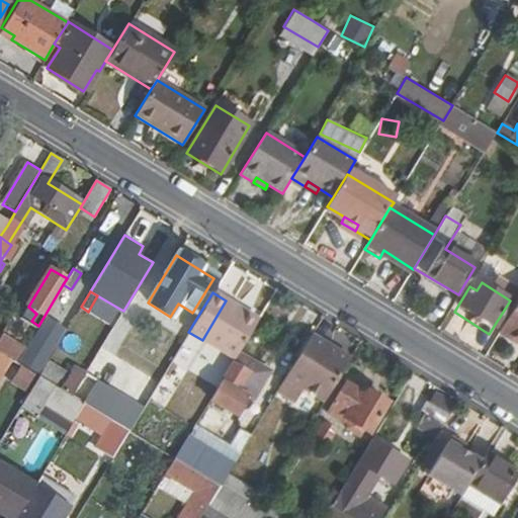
[(119,309),(97,295),(88,312),(109,324),(119,309)]
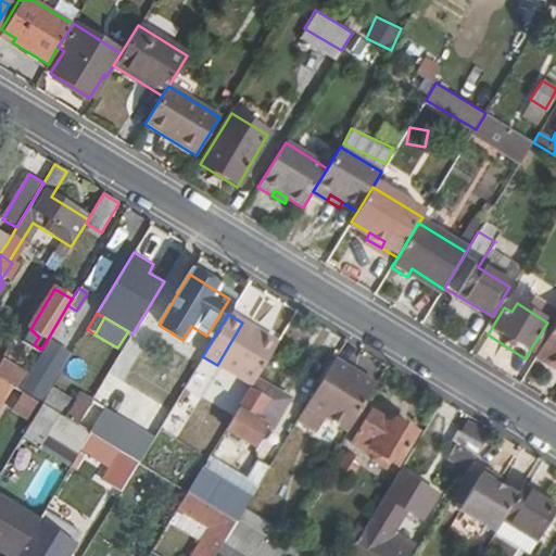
[(555,321),(535,356),(555,368),(555,321)]
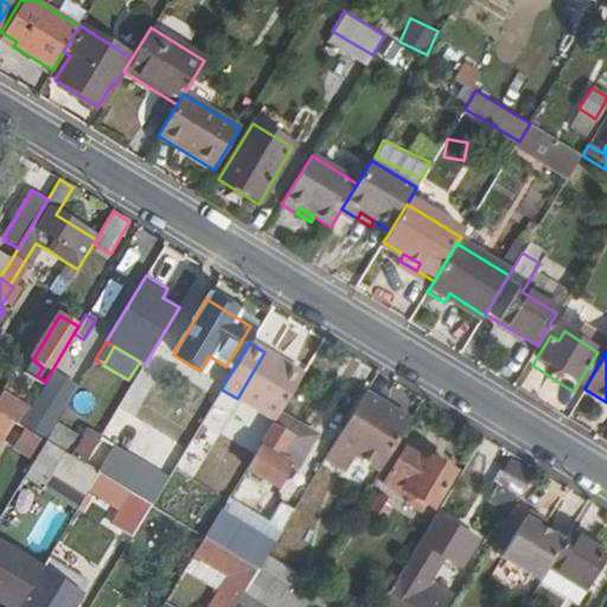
[(287,365),(264,352),(237,398),(257,411),(273,421),(301,375),(287,365)]
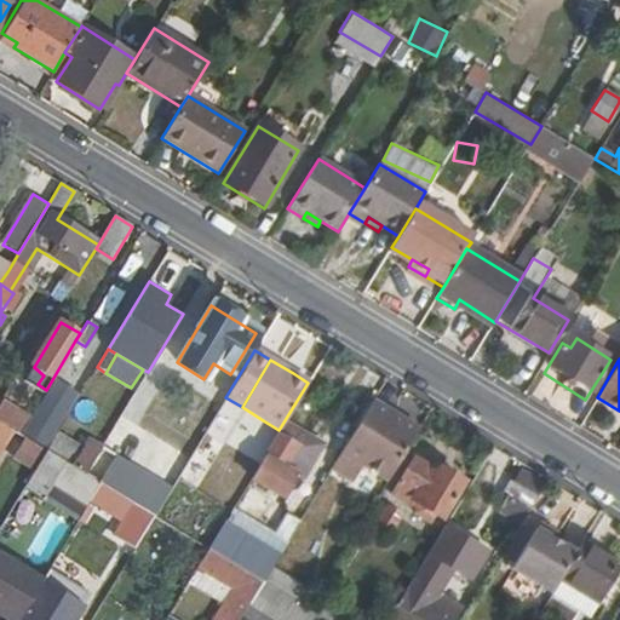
[(372,401),(340,452),(362,465),(389,481),(419,430),(372,401)]
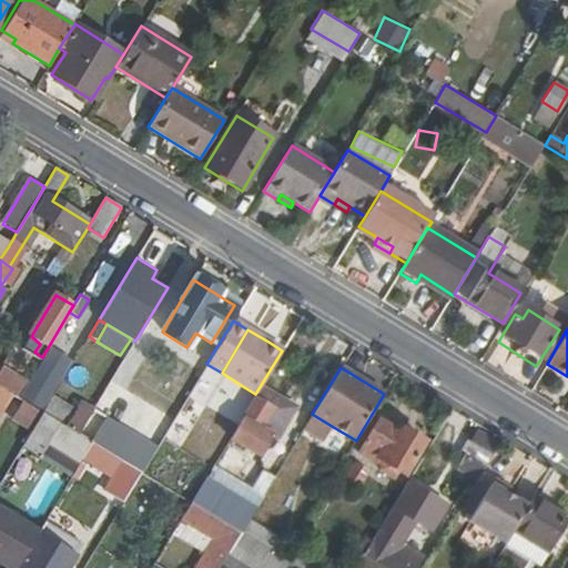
[(255,394),(224,443),(251,460),(266,437),(254,429),(272,401),(256,391),(255,394)]
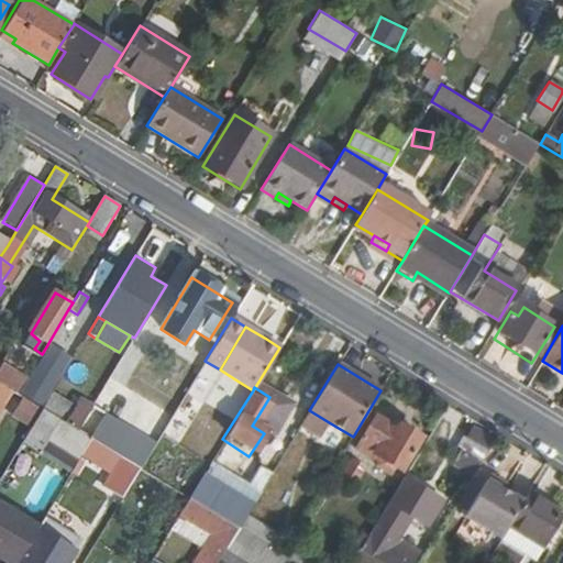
[(44,407),(66,415),(72,399),(50,392),(44,407)]
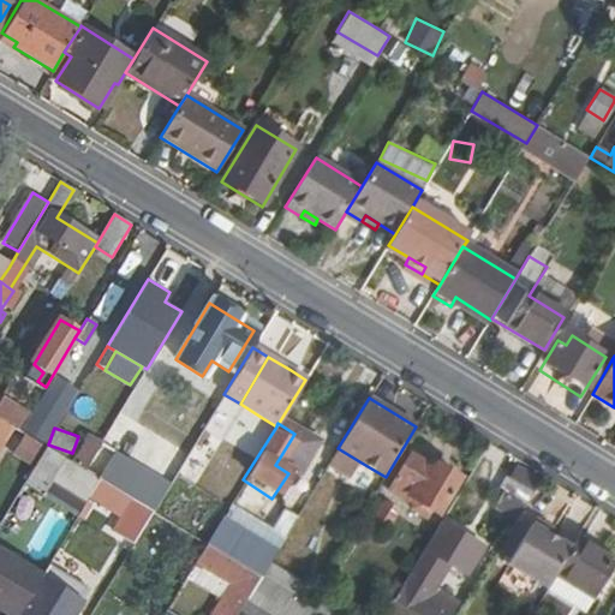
[(359,461),(338,448),(328,465),(348,478),(359,461)]
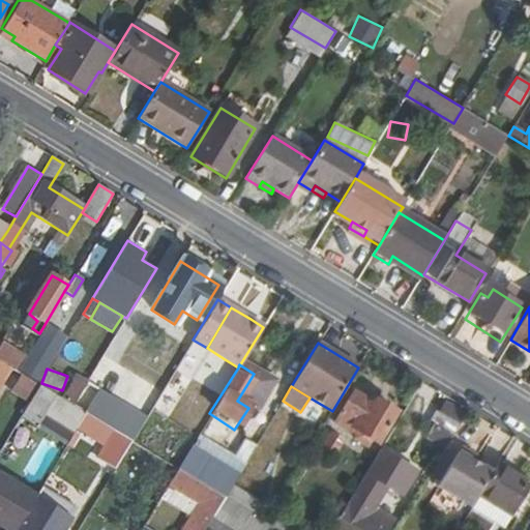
[(99,390),(86,413),(115,431),(133,441),(139,430),(120,417),(126,408),(99,390)]
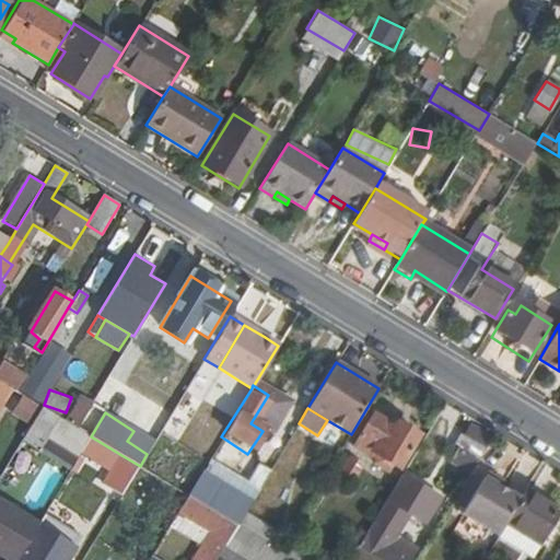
[(352,446),(368,455),(370,452),(376,456),(389,464),(399,469),(418,438),(394,422),(392,427),(372,415),(352,446)]
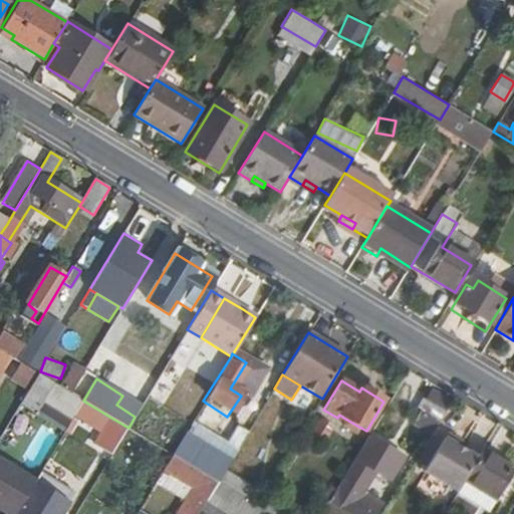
[(63,389),(55,402),(75,414),(83,401),(63,389)]
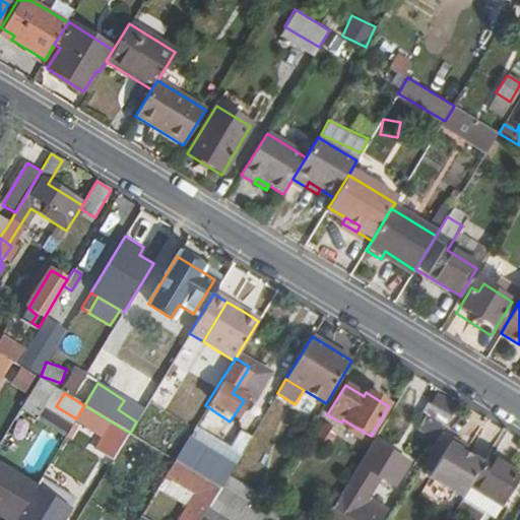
[(428,406),(419,418),(438,429),(445,416),(428,406)]
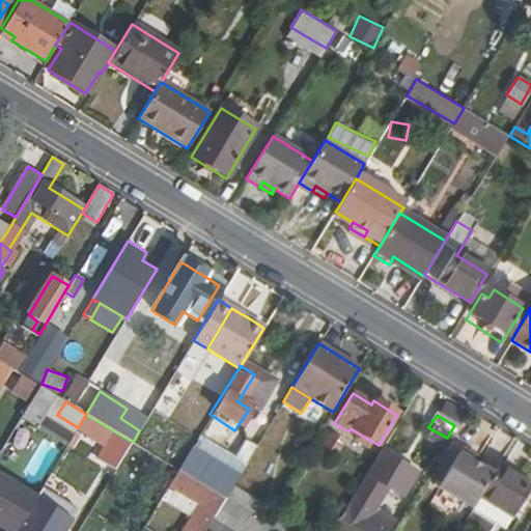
[(115,431),(102,454),(118,465),(133,442),(115,431)]
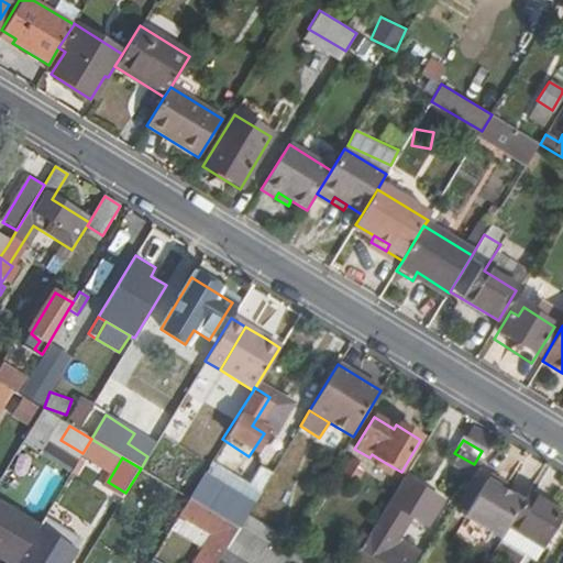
[(378,459),(375,465),(388,473),(392,466),(378,459)]
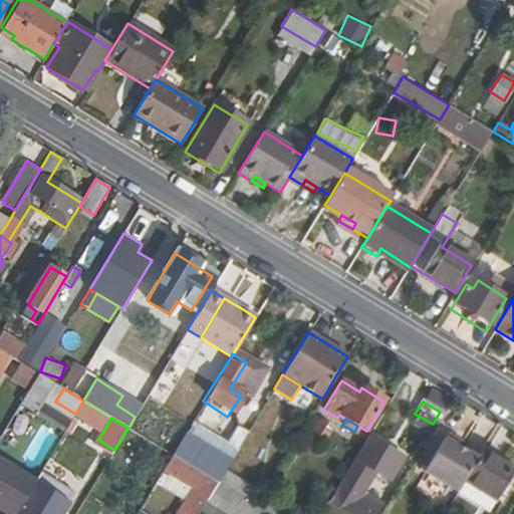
[(323,423),(314,438),(324,444),(333,429),(323,423)]
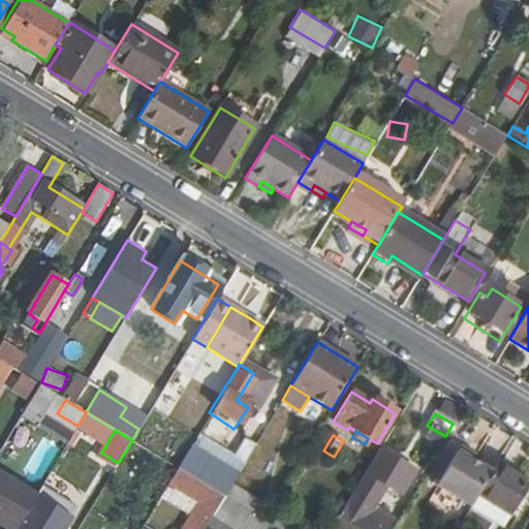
[(188,443),(175,467),(185,473),(191,463),(186,461),(194,447),(188,443)]
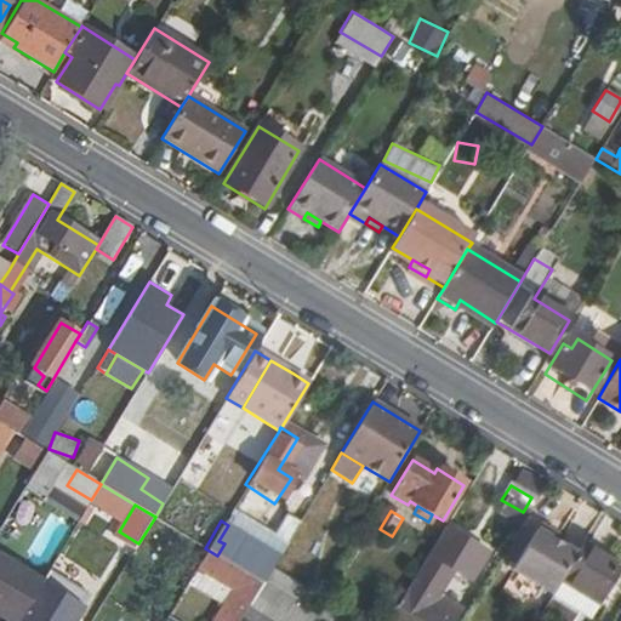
[(536,527),(533,533),(551,543),(554,539),(536,527)]
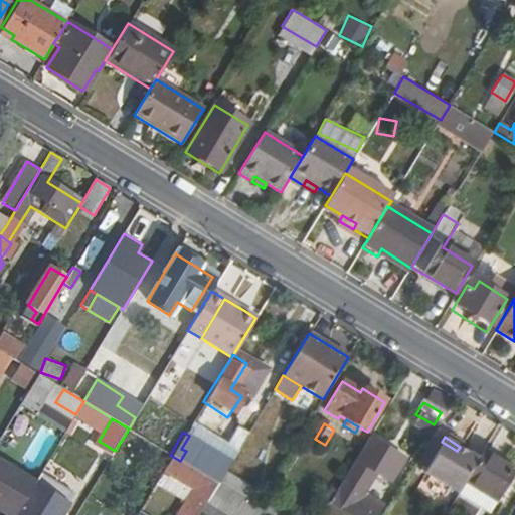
[(465,480),(478,458),(460,447),(457,451),(442,442),(421,474),(422,475),(456,494),(457,492),(465,480)]
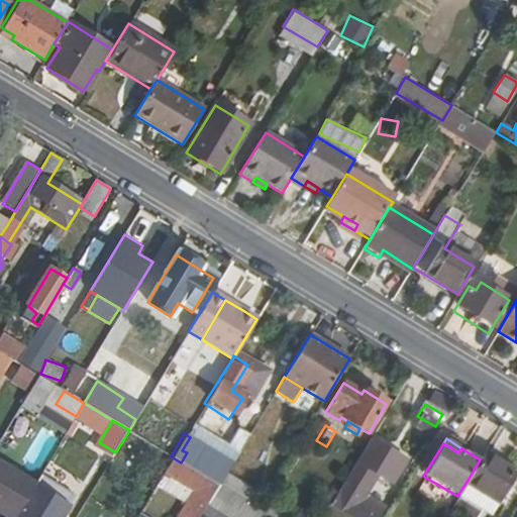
[(211,449),(197,472),(202,476),(207,478),(220,455),(211,449)]
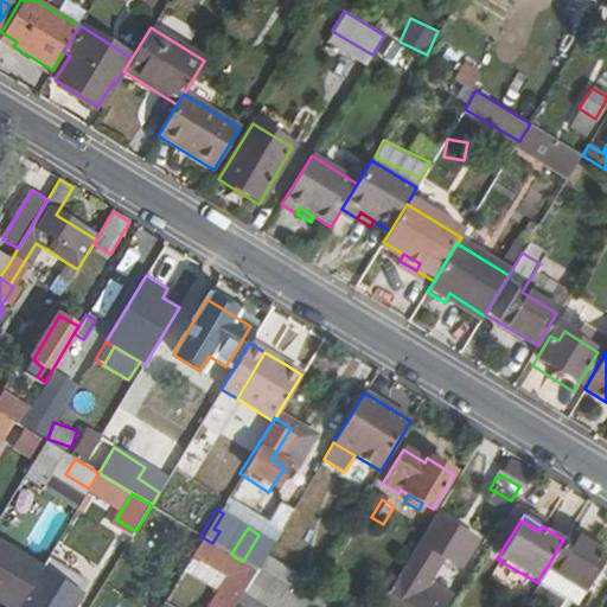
[(606,553),(569,530),(548,566),(586,589),(606,553)]
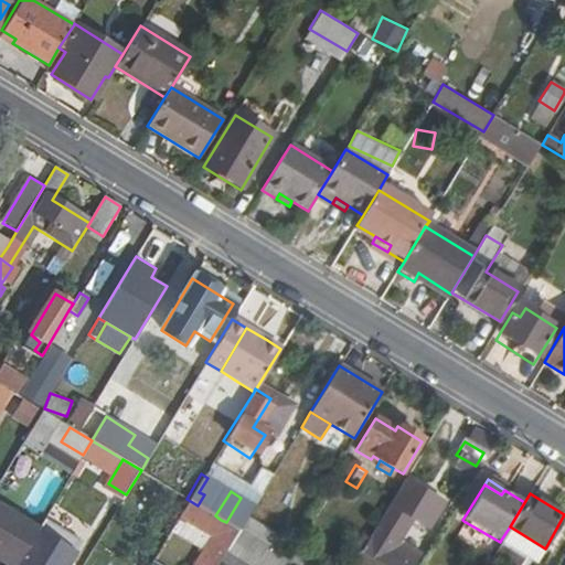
[(241,498),(226,522),(237,530),(245,519),(253,505),(241,498)]
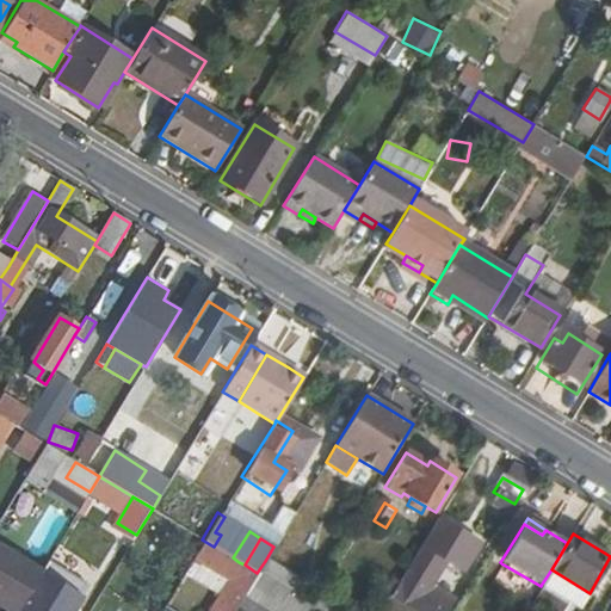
[(421,544),(399,584),(405,587),(390,610),(442,610),(450,600),(429,587),(445,560),(421,544)]
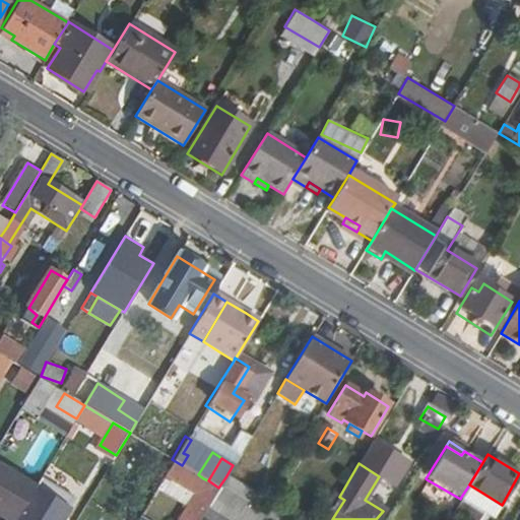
[(14,519),(35,488),(0,465),(0,516),(6,519),(14,519)]
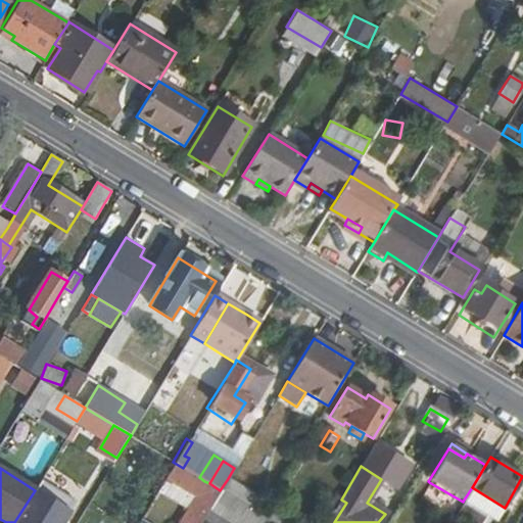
[(227,480),(220,490),(252,510),(258,498),(227,480)]
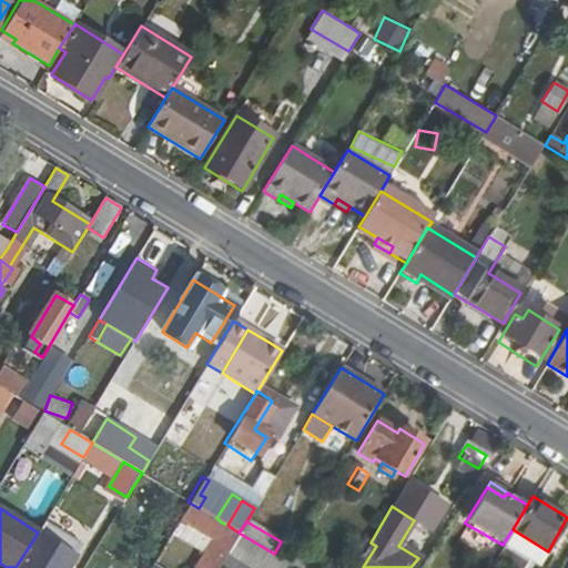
[(222,523),(193,567),(216,567),(221,563),(226,553),(239,533),(227,525),(222,523)]
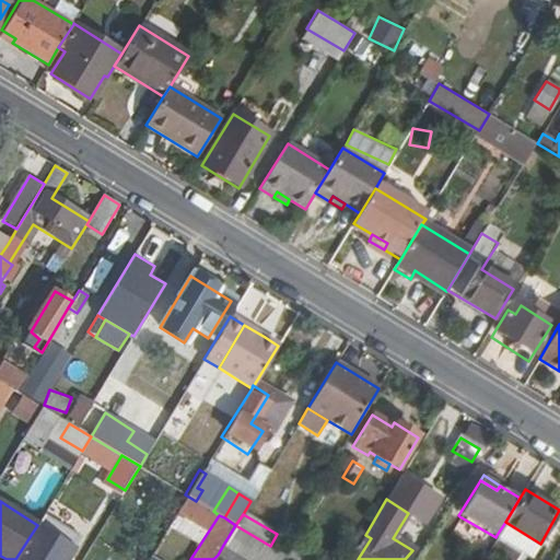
[(497,535),(532,557),(540,544),(505,522),(497,535)]
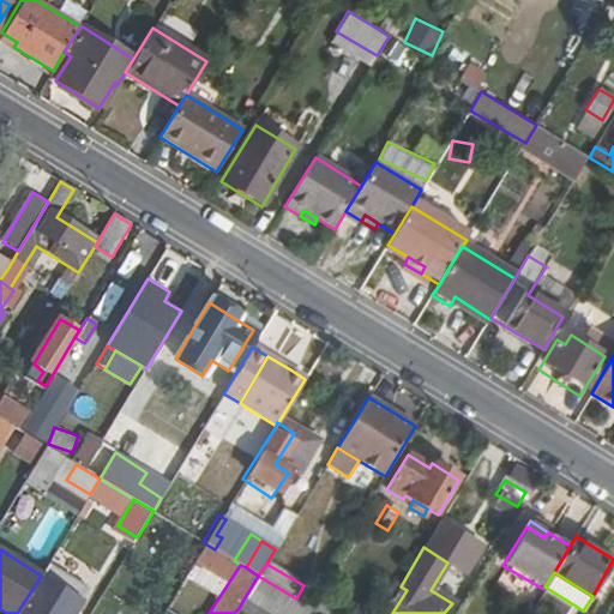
[(245,597),(271,613),(306,613),(311,608),(306,605),(296,599),(258,576),(245,597)]
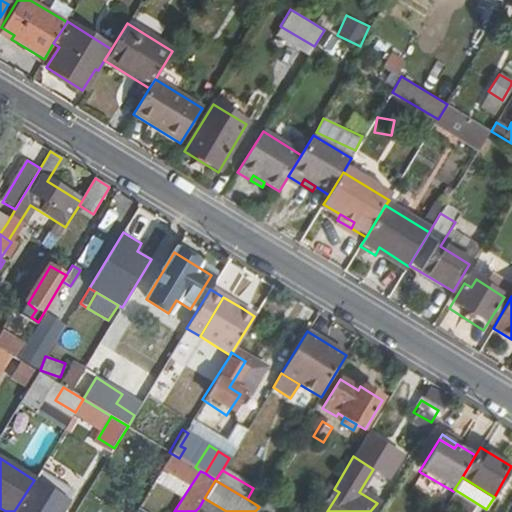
[(37,481),(19,511),(66,511),(72,503),(37,481)]
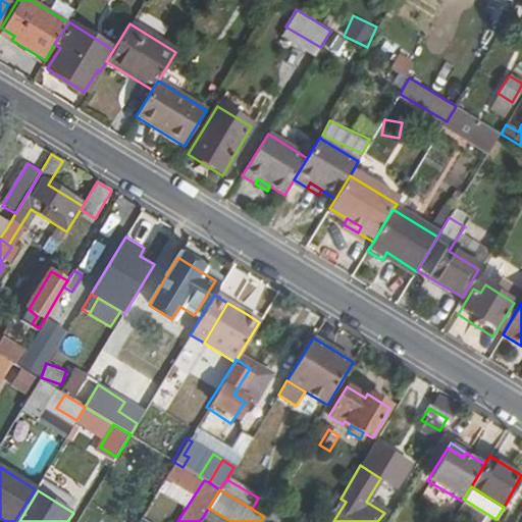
[(341,499),(327,518),(333,521),(346,502),(341,499)]
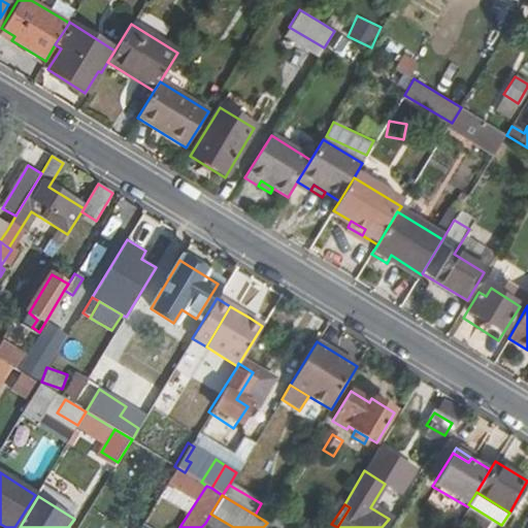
[(205,523),(213,527),(233,527),(210,514),(205,523)]
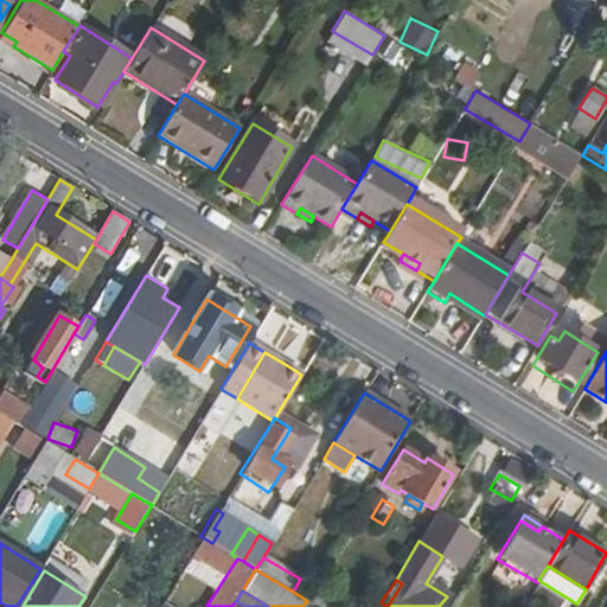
[(310,601),(318,606),(340,606),(315,590),(310,601)]
